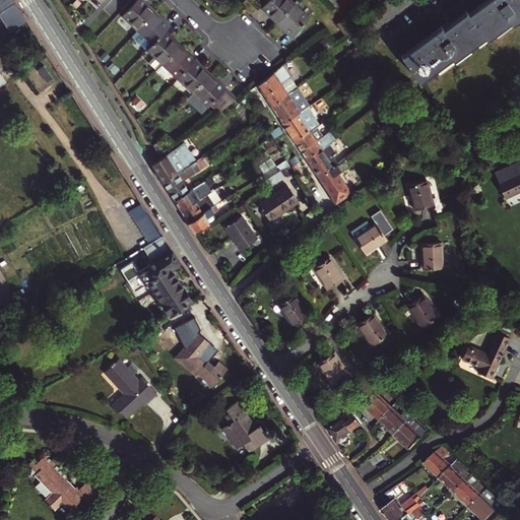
[(27,19),(15,0),(0,0),(0,13),(10,30),(27,19)]
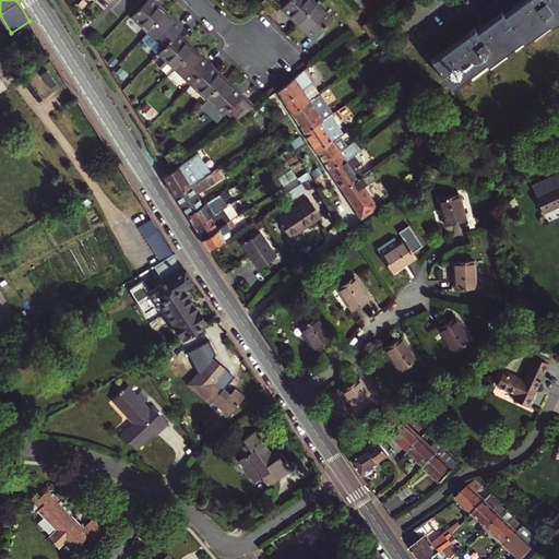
[(149,33),(164,15),(153,6),(155,2),(152,0),(145,0),(129,19),(139,27),(141,26),(149,33)]
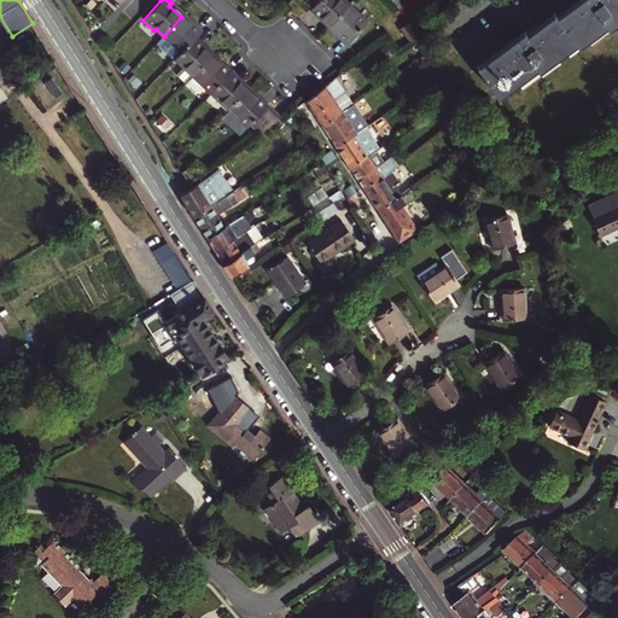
[(320,0),(308,12),(315,19),(318,17),(328,27),(347,7),(339,1),(339,0),(320,0)]
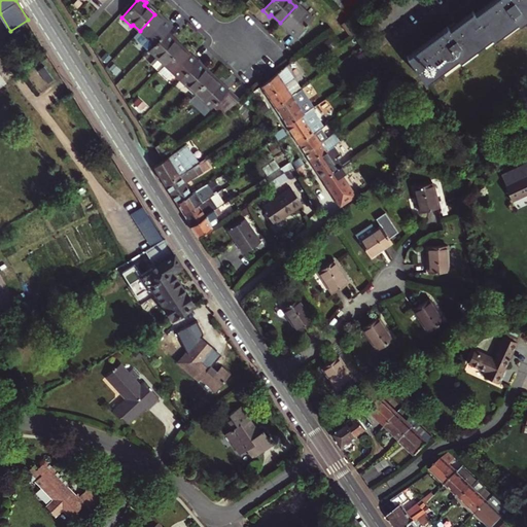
[(526,0),(498,0),(497,1),(496,0),(493,0),(471,16),(469,14),(453,26),(445,31),(443,29),(403,58),(421,82),(461,55),(462,57),(487,39),(489,41),(514,24),(516,27),(526,18),(526,0)]
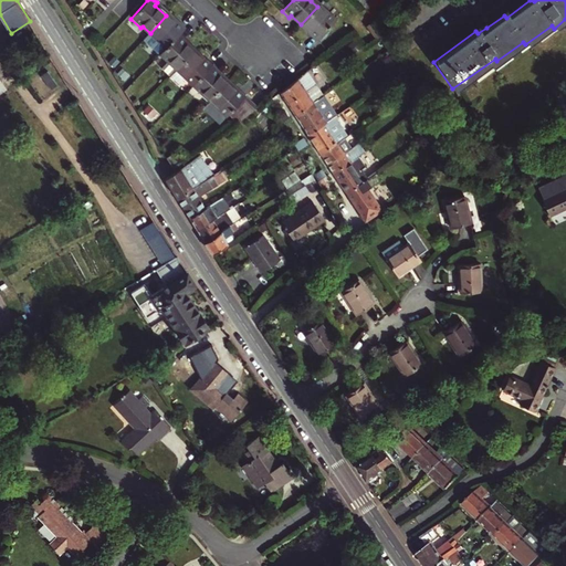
[(168,13),(157,2),(155,6),(166,16),(168,13)]
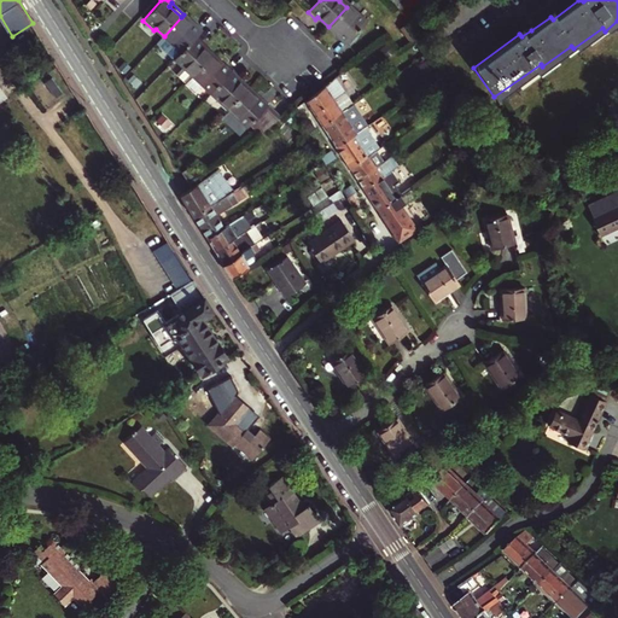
[(353,15),(347,7),(328,27),(339,38),(338,40),(345,46),(367,23),(355,12),(353,15)]
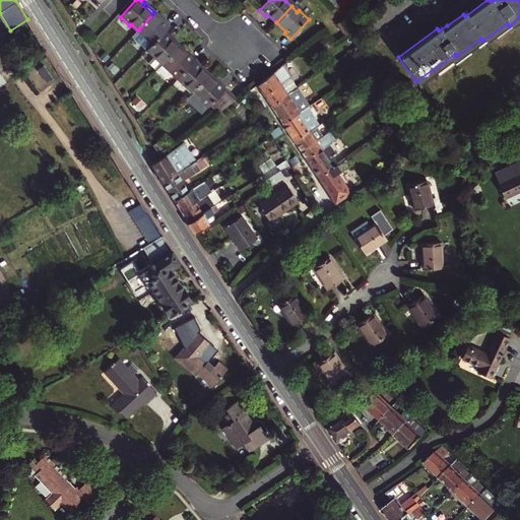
[(164,20),(154,12),(152,14),(161,22),(164,20)]
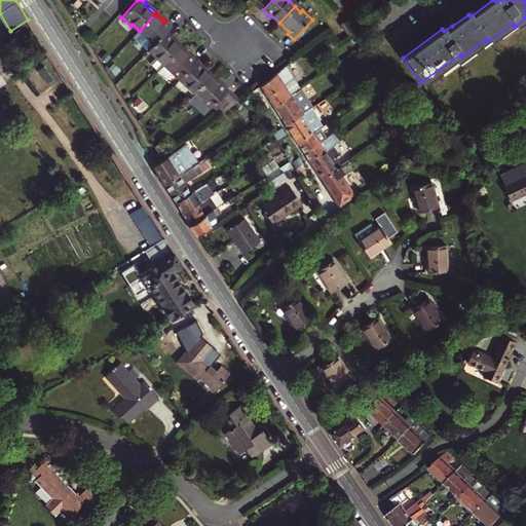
[(165,33),(172,27),(165,21),(163,23),(154,14),(140,31),(144,36),(143,37),(152,47),(165,33)]
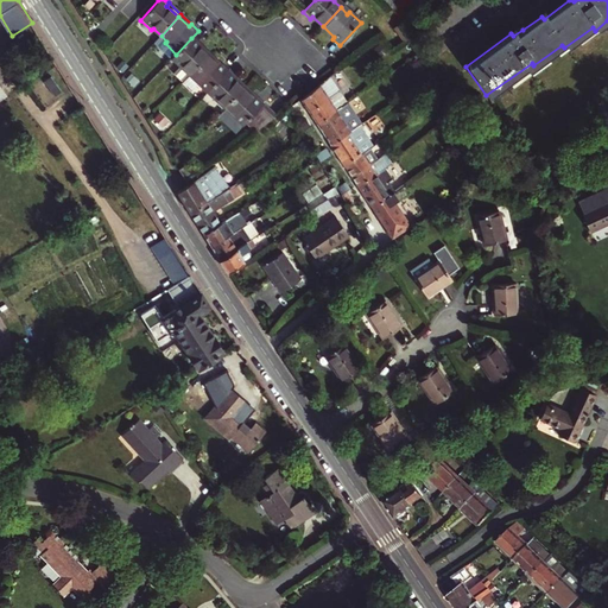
[(321,29),(323,26),(312,17),(310,19),(321,29)]
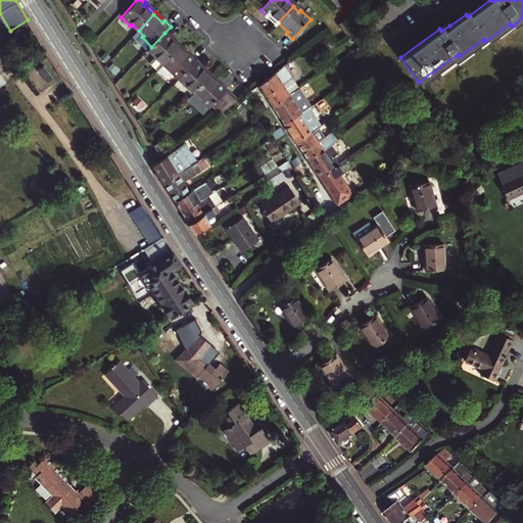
[(438,27),(439,29),(441,31),(449,26),(446,21),(438,27)]
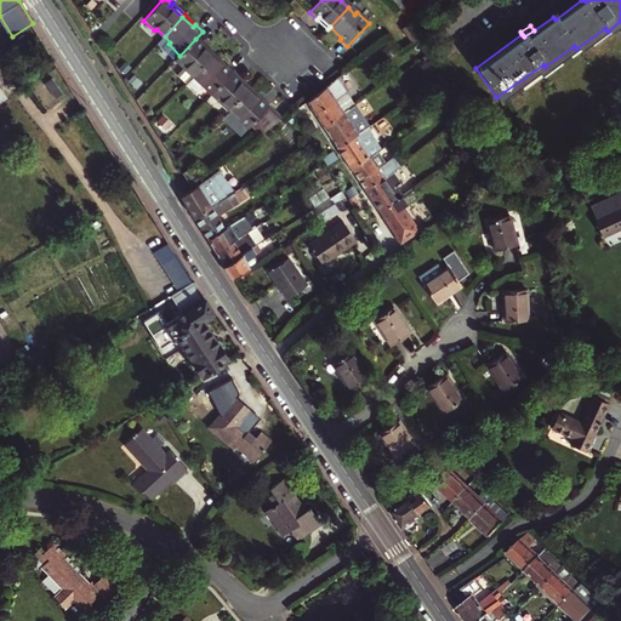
[(328,29),(340,40),(341,38),(330,27),(328,29)]
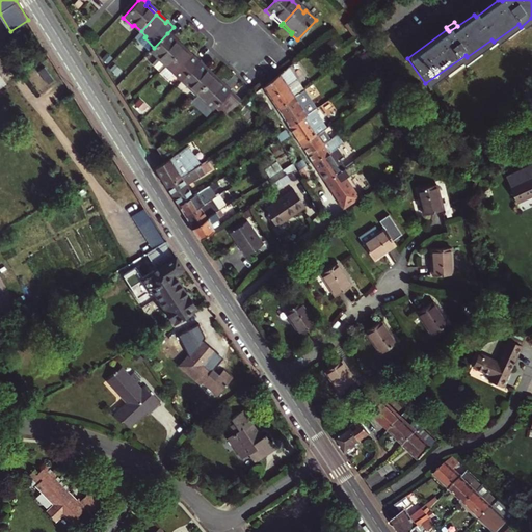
[(353,34),(345,23),(339,27),(348,38),(353,34)]
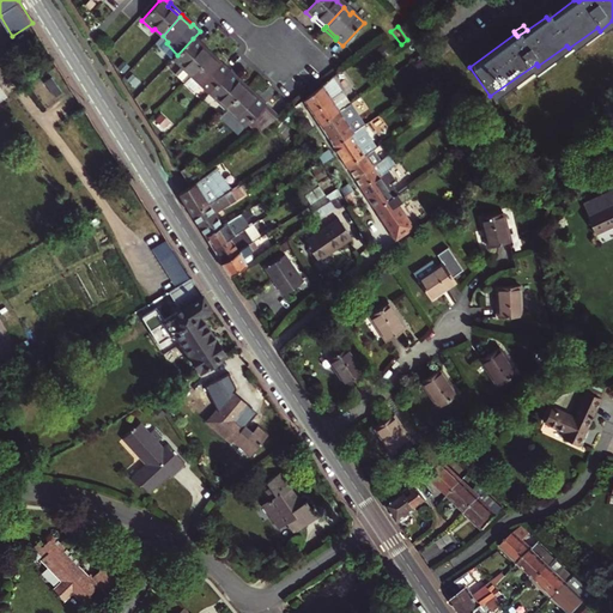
[(155,29),(152,30),(161,38),(163,36),(155,29)]
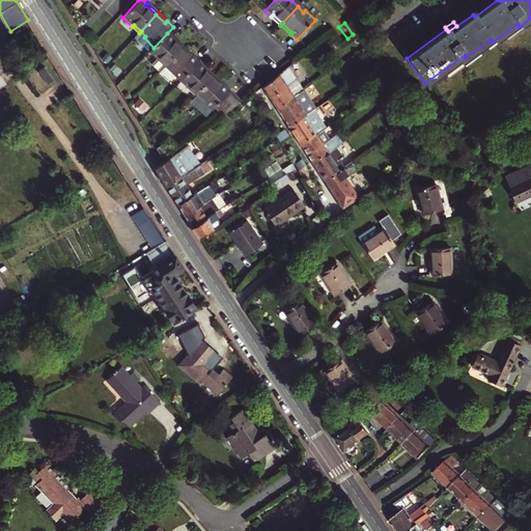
[(164,65),(179,49),(171,40),(173,38),(167,33),(154,48),(148,53),(158,62),(160,61),(164,65)]
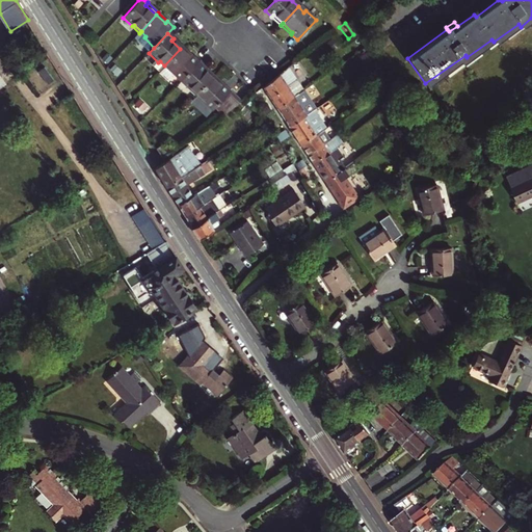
[(182,47),(174,38),(171,41),(180,49),(182,47)]
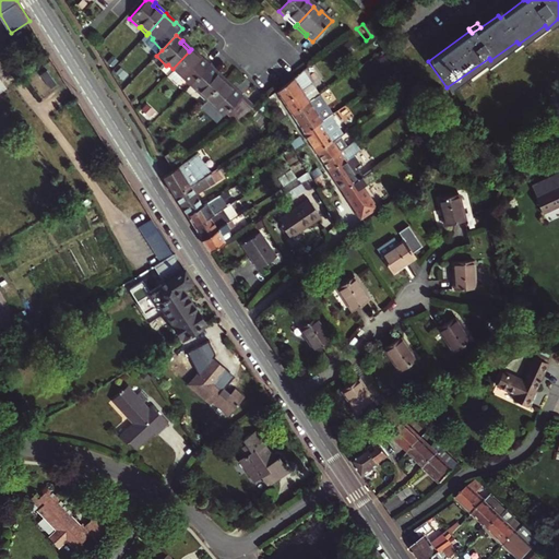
[(380,48),(373,54),(385,71),(393,66),(380,48)]
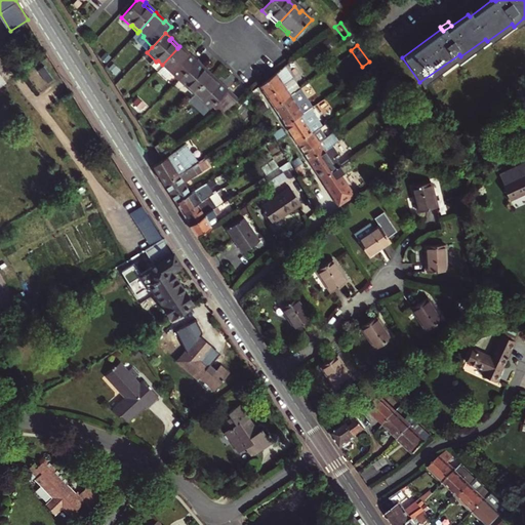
[(179,46),(177,48),(188,58),(190,56),(179,46)]
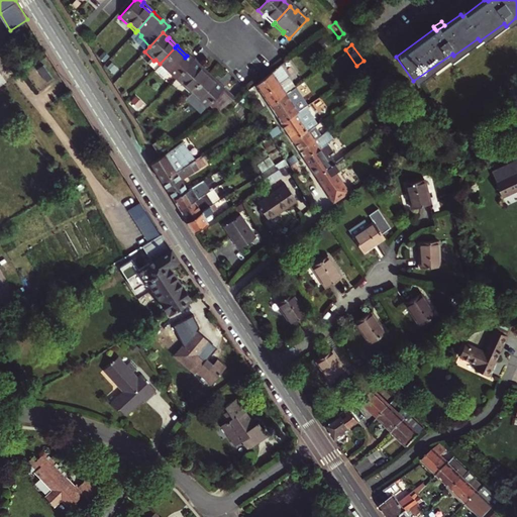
[(174,80),(193,61),(187,56),(185,58),(175,47),(160,64),(159,66),(153,71),(159,76),(159,77),(161,79),(163,79),(166,77),(164,75),(166,73),(174,80)]
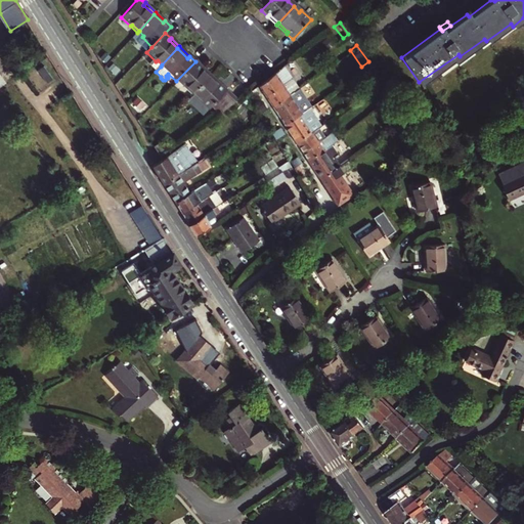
[(193,94),(209,78),(200,70),(201,68),(195,61),(176,81),(186,90),(188,89),(193,94)]
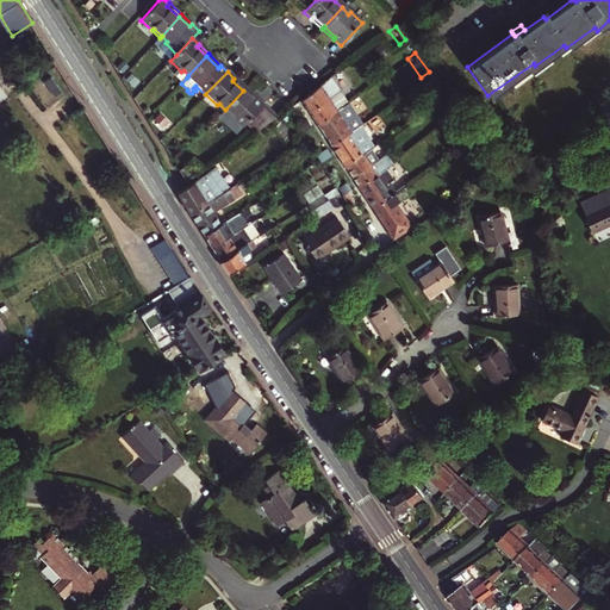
[(444,92),(429,72),(421,78),(436,98),(444,92)]
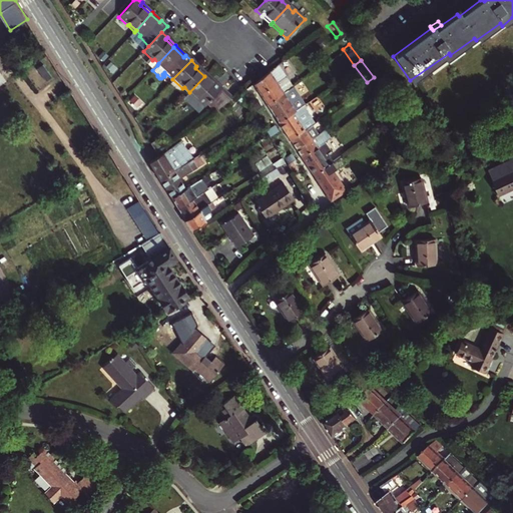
[(0,65),(0,69),(2,72),(0,73),(0,82),(8,78),(0,65)]
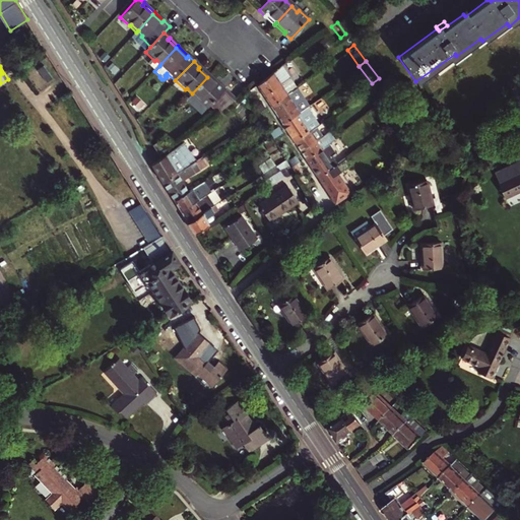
[(263,95),(288,77),(280,66),(256,85),(263,95)]
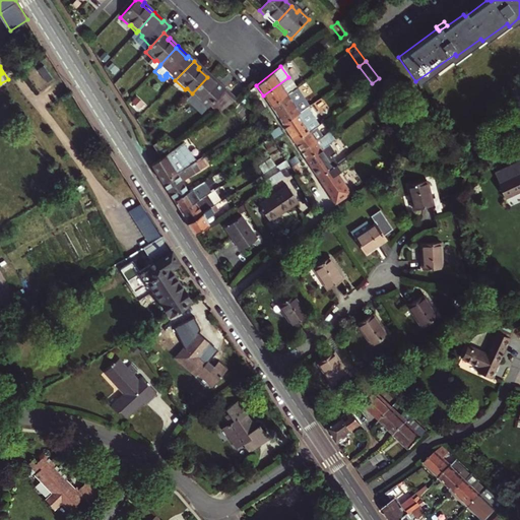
[(209,76),(199,67),(198,69),(207,77),(209,76)]
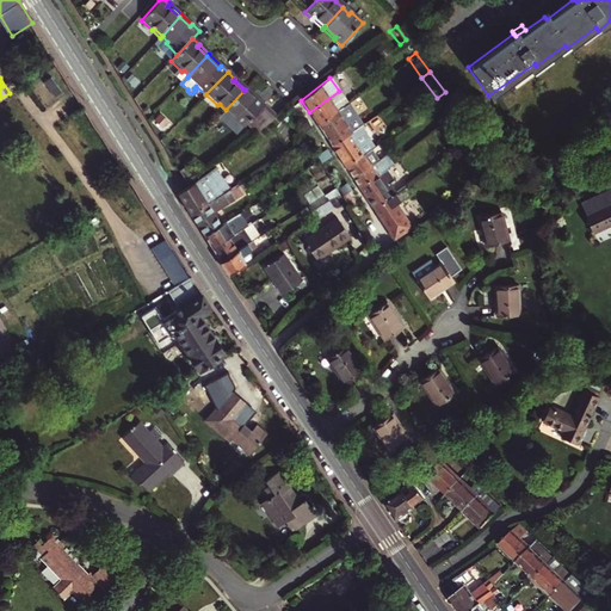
[(347,85),(339,91),(309,112),(318,125),(347,103),(356,97),(347,85)]
